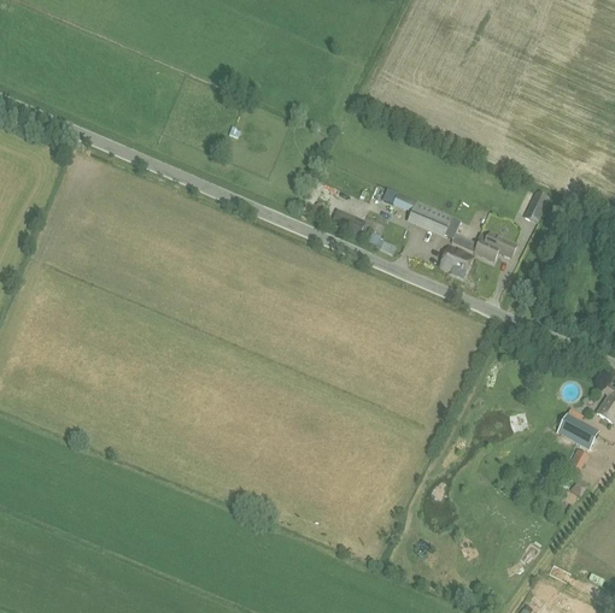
[(396,192),(387,188),(382,199),(409,211),(415,199),(396,192)]
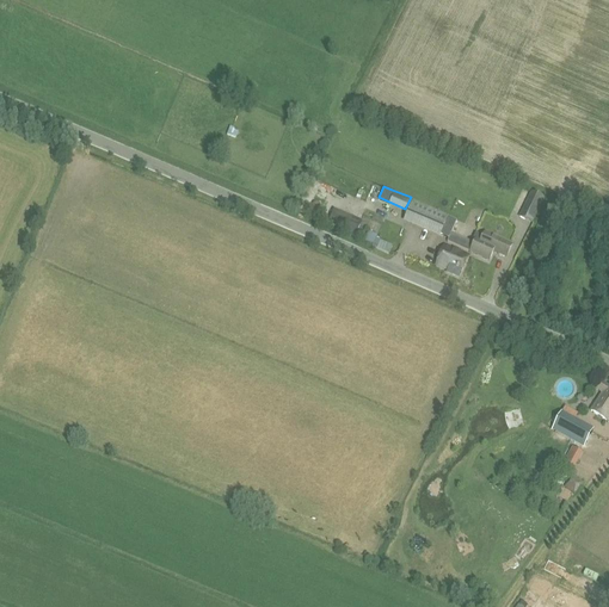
[(529,189),(517,214),(530,221),(542,196),(529,189)]
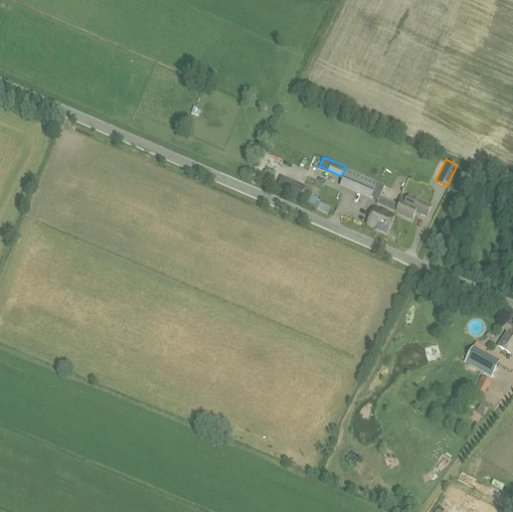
[(338,184),(368,197),(369,195),(376,198),(383,183),(376,180),(346,166),(341,176),(338,184)]
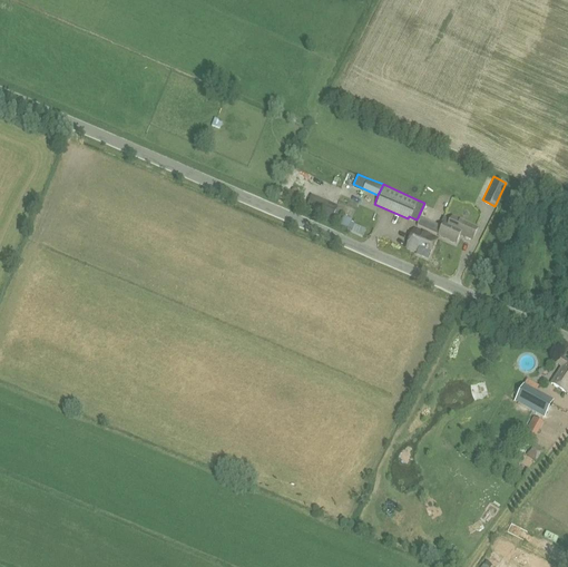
[(438,199),(433,207),(442,213),(447,204),(438,199)]
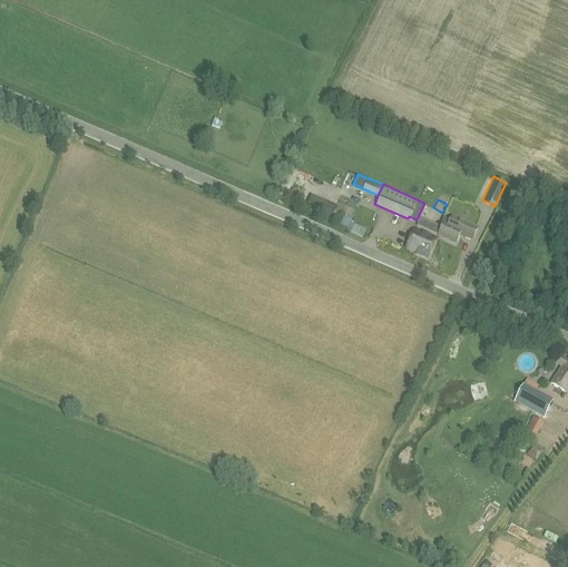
[(345,208),(342,217),(350,220),(353,211),(345,208)]
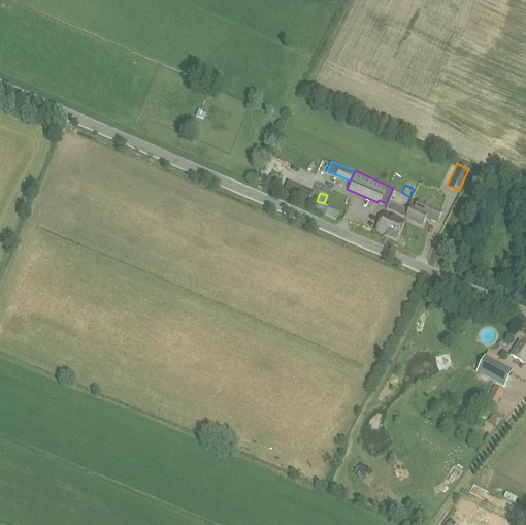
[(409,203),(404,216),(420,223),(423,215),(434,220),(439,208),(417,198),(414,204),(409,203)]
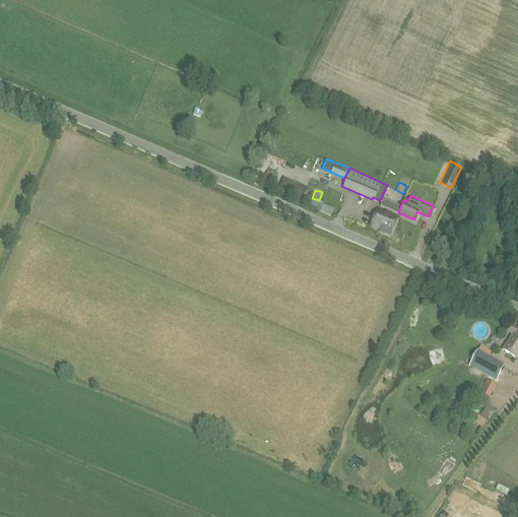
[(388,233),(396,214),(376,205),(368,222),(378,228),(378,229),(388,233)]
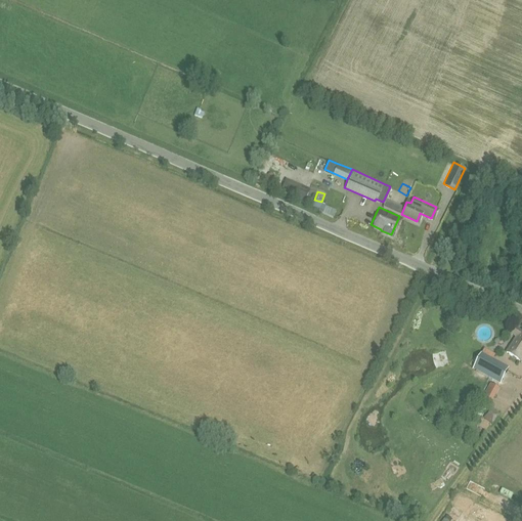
[(520,359),(521,356),(521,330),(514,324),(509,332),(514,335),(504,349),(520,359)]
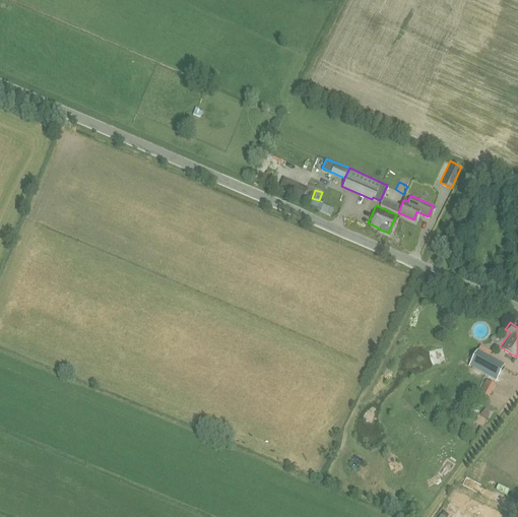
[(482,339),(480,343),(490,348),(493,344),(482,339)]
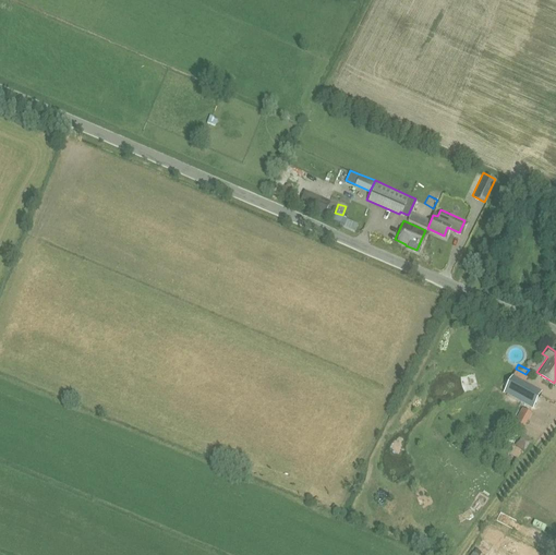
[(540,389),(523,381),(527,375),(514,369),(502,389),(531,405),(540,389)]
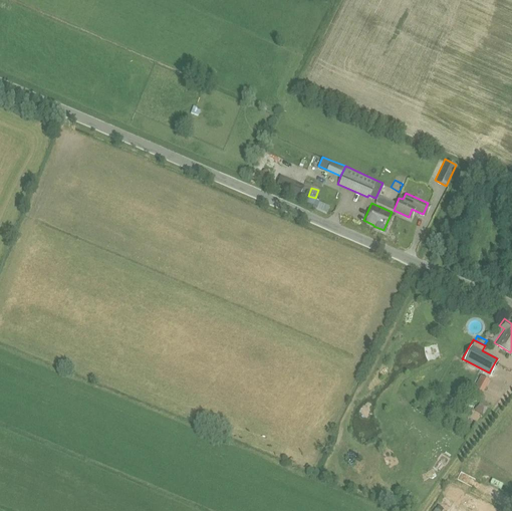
[(484,382),(487,377),(479,373),(476,378),(484,382)]
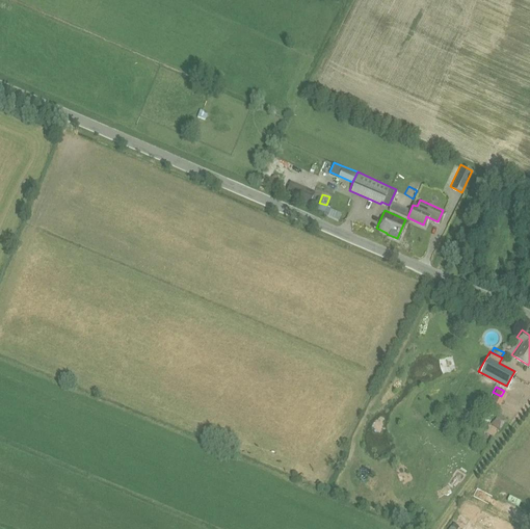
[(497,427),(503,418),(495,412),(488,421),(497,427)]
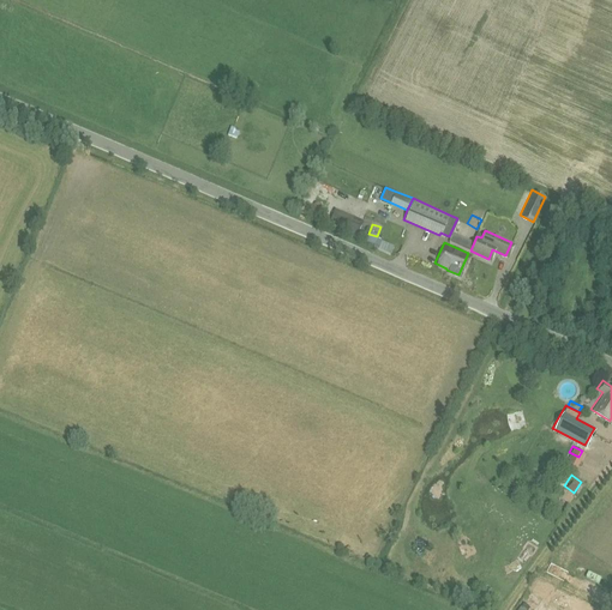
[(604,609),(535,575),(529,589),(571,609),(604,609)]
